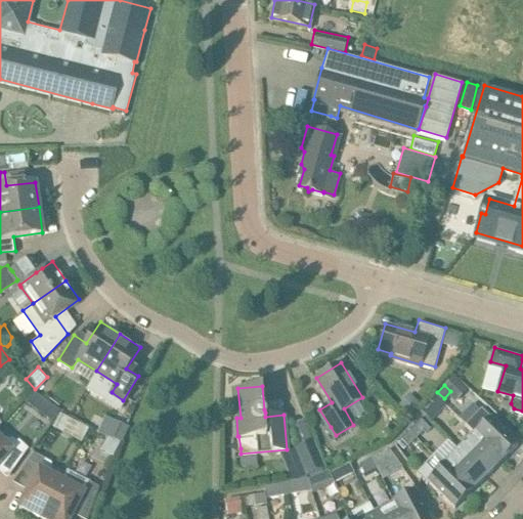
[(26,399),(52,419),(60,408),(33,389),(26,399)]
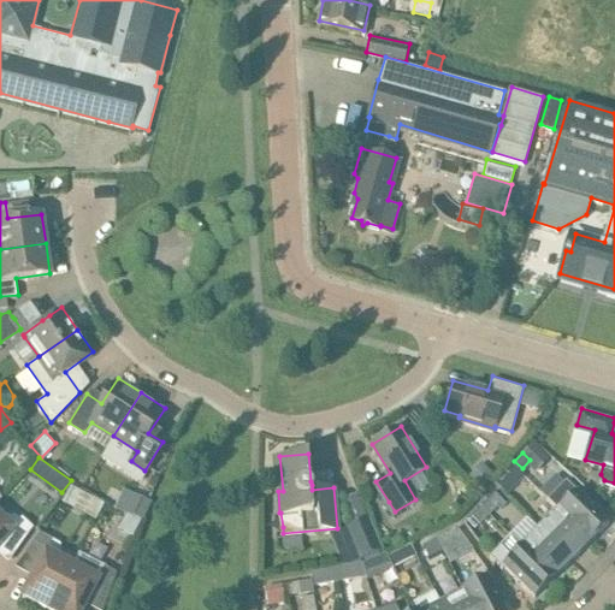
[(483,459),(468,472),(482,486),(496,473),(483,459)]
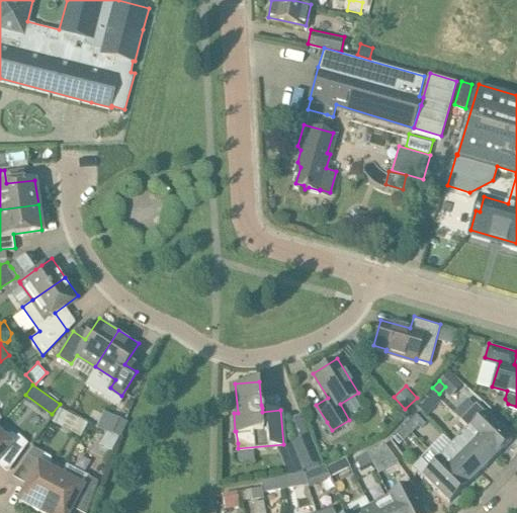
[(432,388),(431,389),(430,388),(416,403),(427,414),(441,400),(437,396),(439,394),(432,388)]
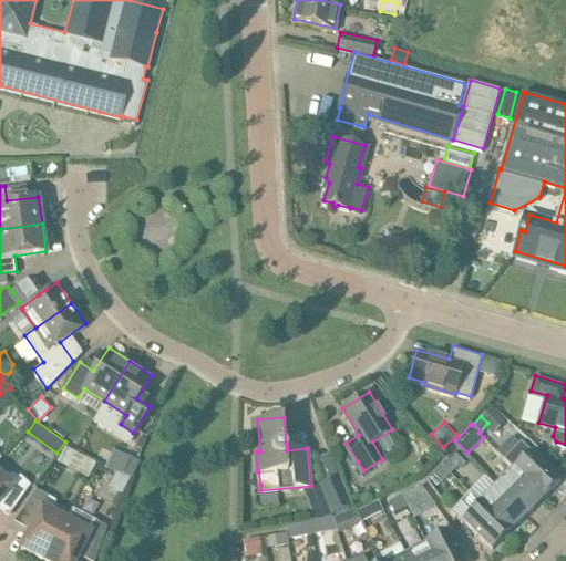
[(504,458),(513,467),(514,466),(543,495),(561,478),(523,439),(504,458)]
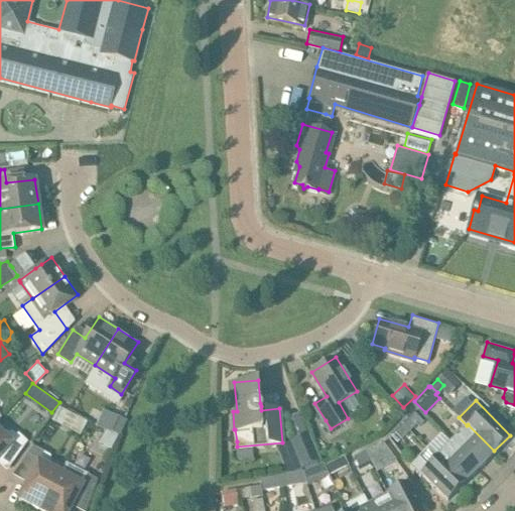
[(59,421),(62,420),(67,410),(58,406),(52,416),(59,421)]
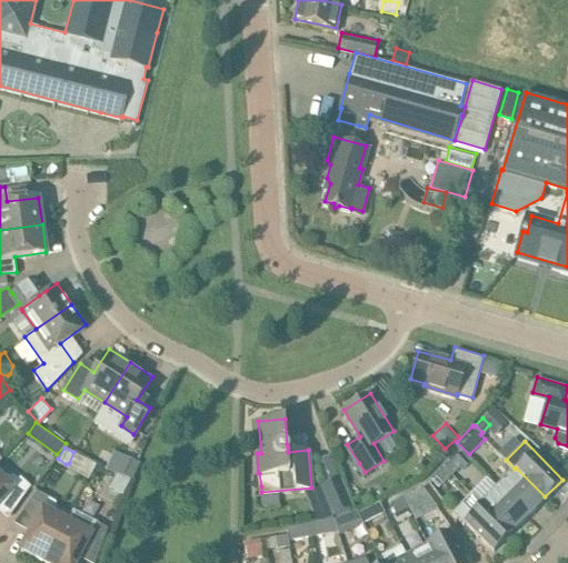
[(118,472),(131,478),(133,478),(141,461),(116,449),(107,466),(118,472)]
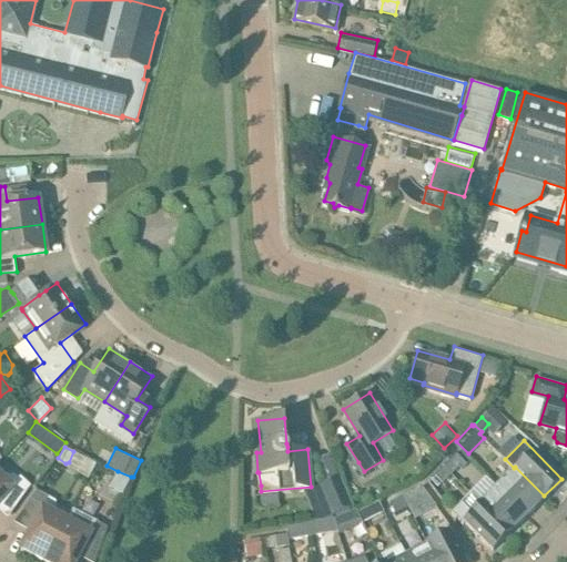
[(453,469),(458,463),(462,467),(467,460),(457,450),(445,462),(453,469)]
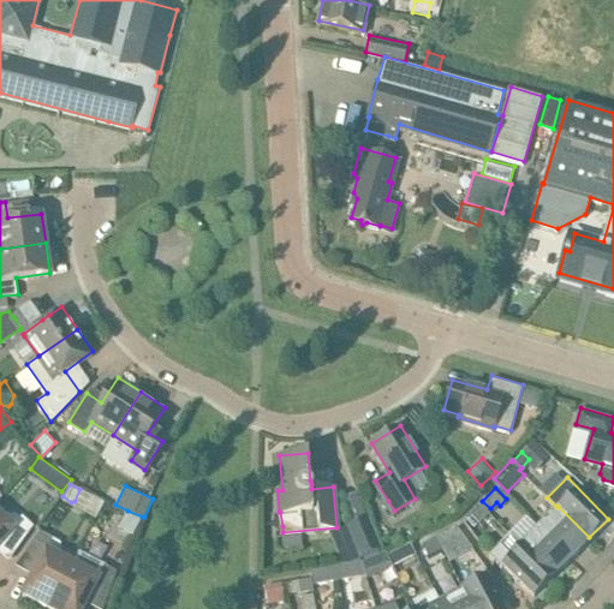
[(481,518),(490,508),(482,501),(474,511),(481,518)]
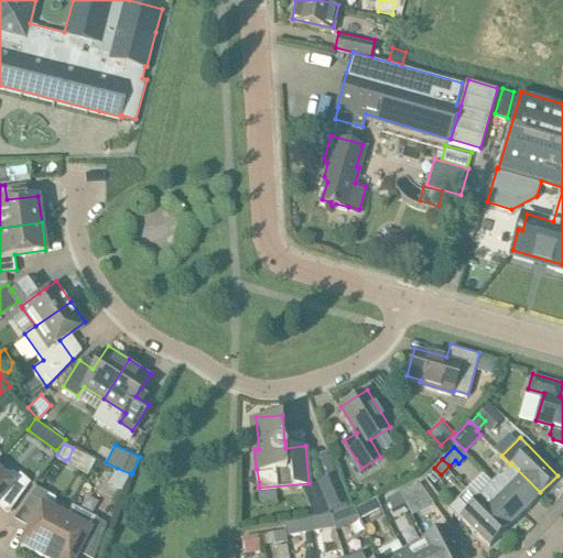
[(511,463),(510,465),(495,481),(523,510),(540,492),(511,463)]
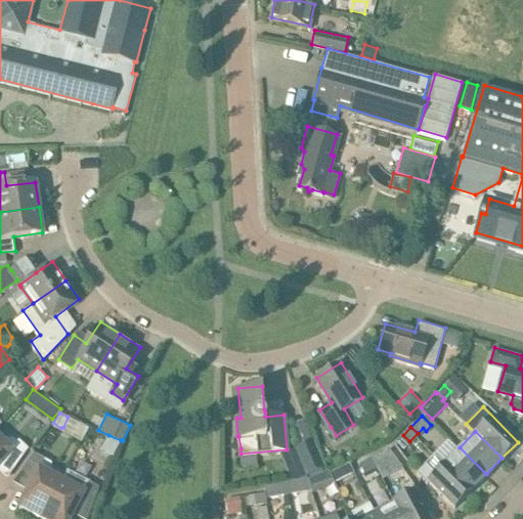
[(109,449),(117,451),(121,440),(109,435),(105,442),(109,449)]
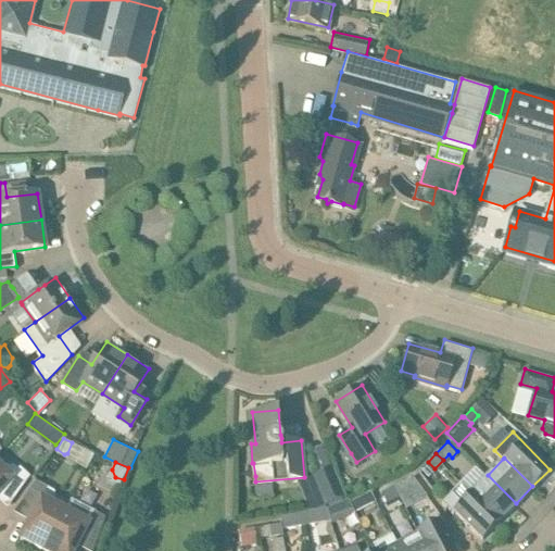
[(1,466),(0,465),(0,490),(11,501),(30,474),(21,464),(17,466),(14,463),(4,463),(1,466)]
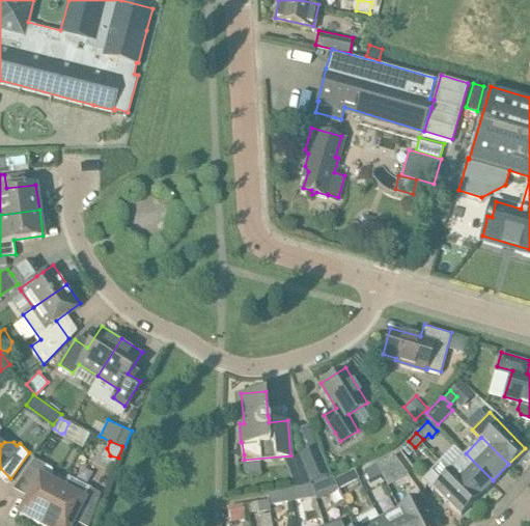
[(302,450),(285,458),(296,485),(310,482),(312,481),(311,479),(330,472),(318,444),(316,445),(302,450)]
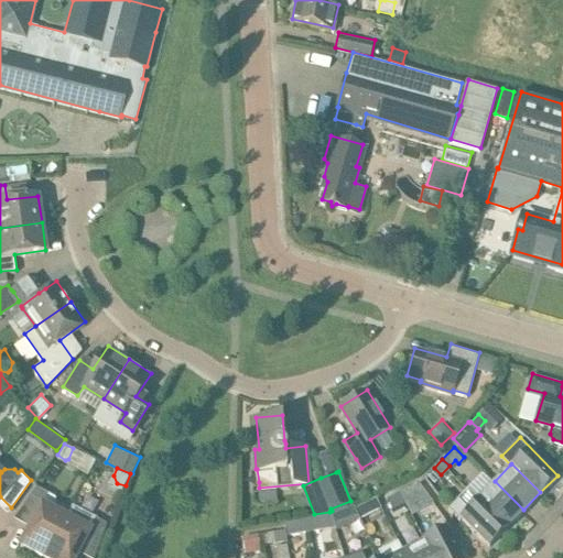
[(495,481),(478,498),(507,526),(523,510),(495,481)]
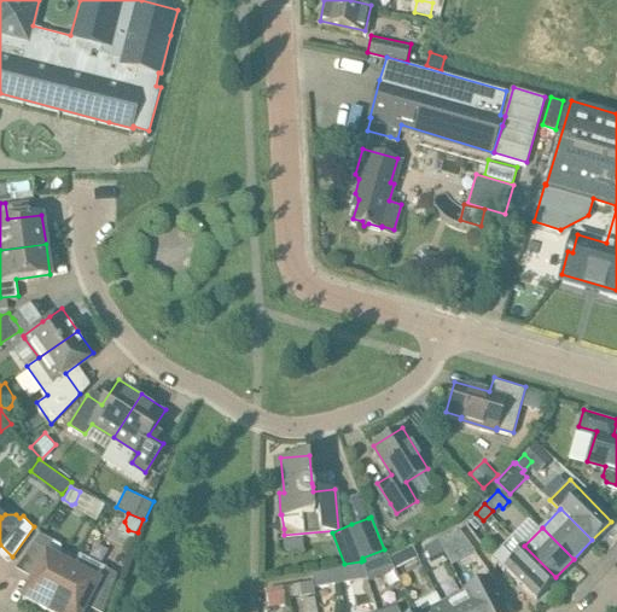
[(444,546),(455,540),(463,537),(459,529),(452,532),(450,531),(440,536),(444,546)]
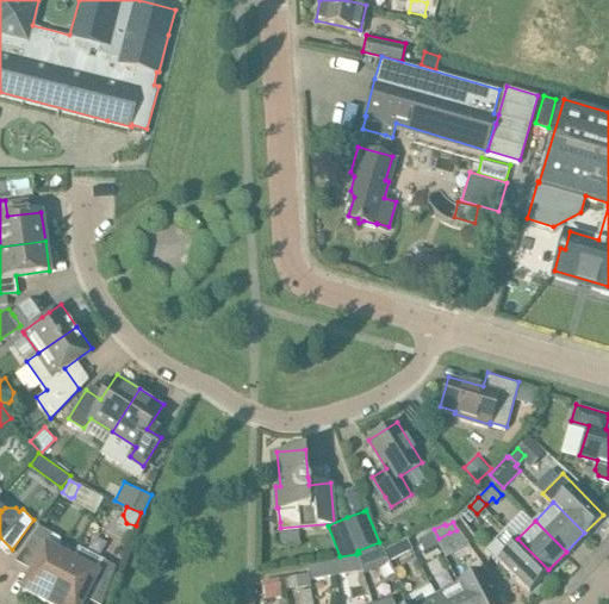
[(41,524),(33,534),(20,555),(36,562),(23,586),(49,599),(72,559),(56,550),(60,545),(60,534),(41,524)]
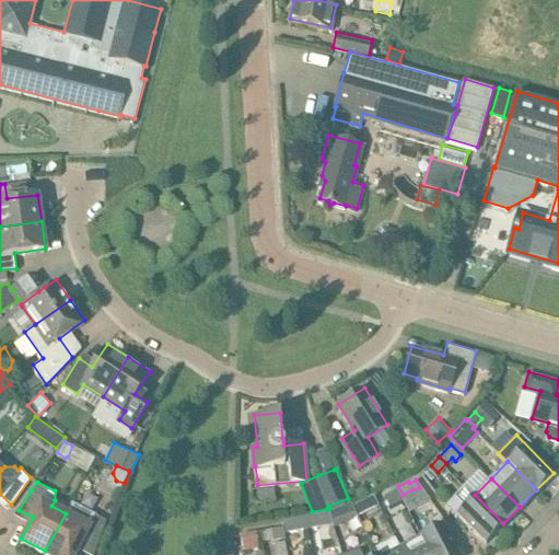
[(403,495),(398,486),(387,492),(392,500),(403,495)]
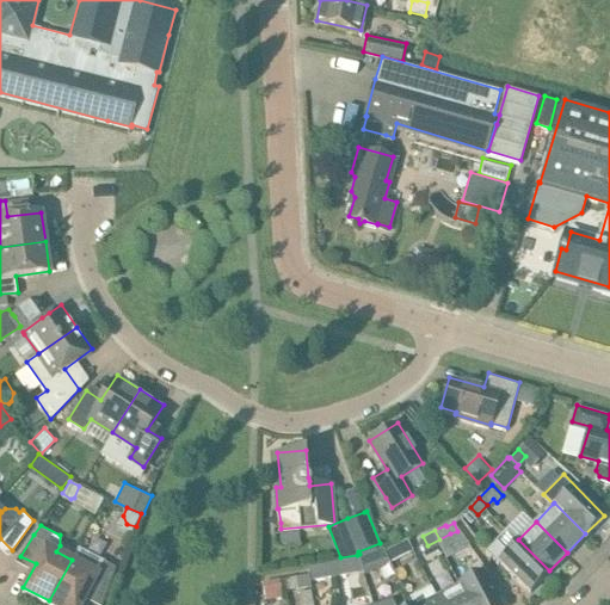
[(500,559),(500,560),(530,590),(549,570),(518,539),(507,550),(495,538),(486,548),(498,561),(500,559)]
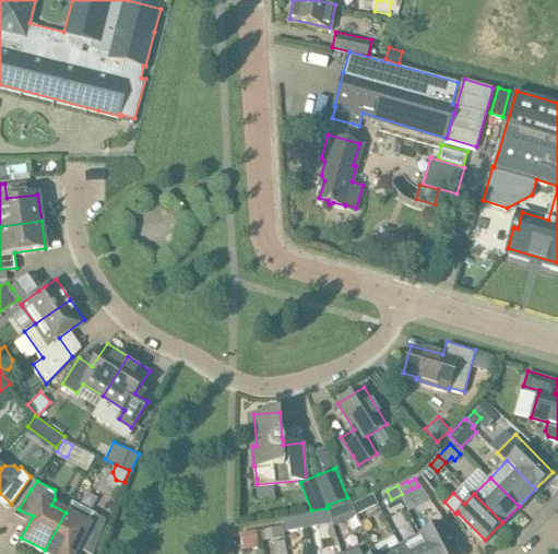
[(353,503),(357,510),(367,506),(363,498),(353,503)]
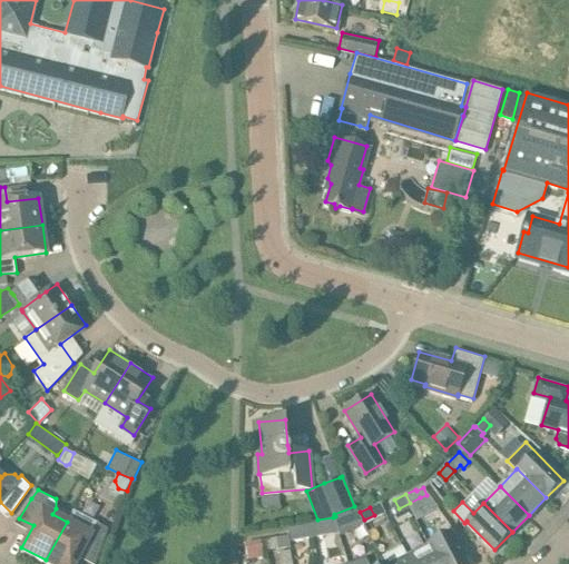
[(67,522),(46,560),(52,563),(75,563),(82,551),(97,558),(109,527),(74,508),(67,522)]
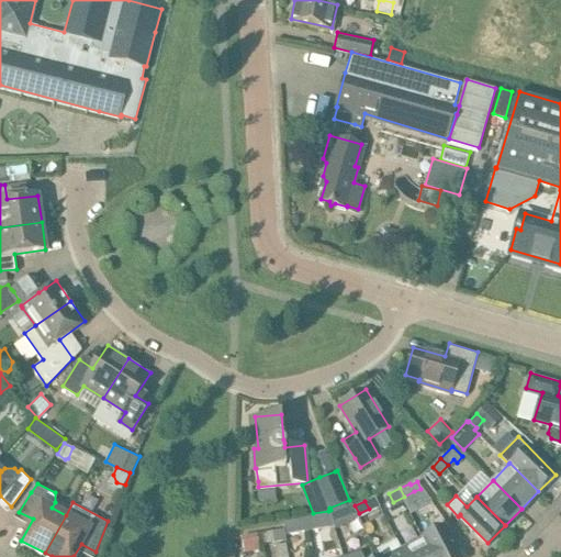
[(359,513),(355,505),(345,511),(348,519),(359,513)]
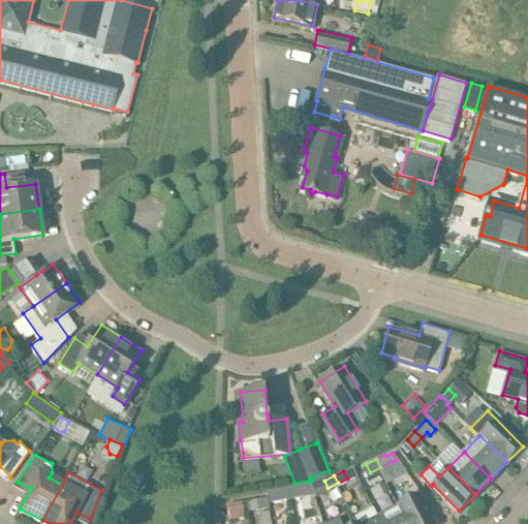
[(300,485),(289,487),(290,497),(302,496),(301,494),(314,492),(311,483),(300,485)]
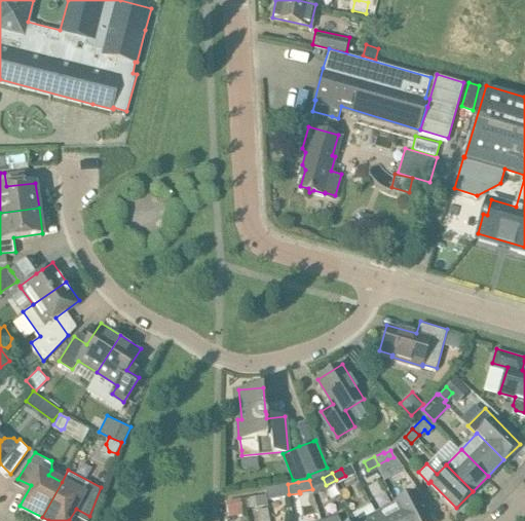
[(265,488),(266,491),(267,498),(289,494),(288,484),(265,488)]
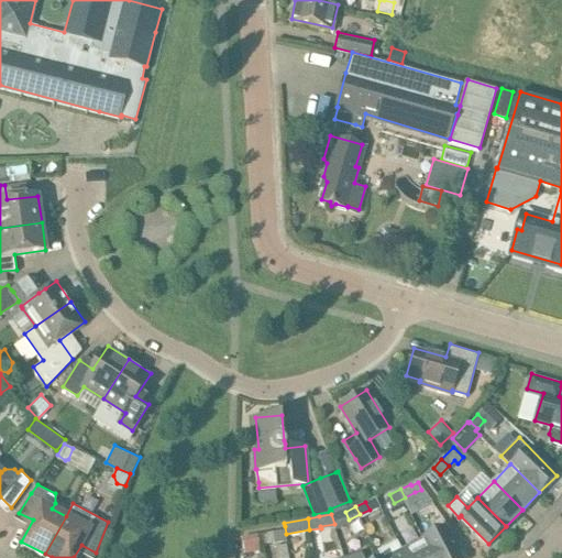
[(462,557),(445,525),(423,536),(434,557),(462,557)]
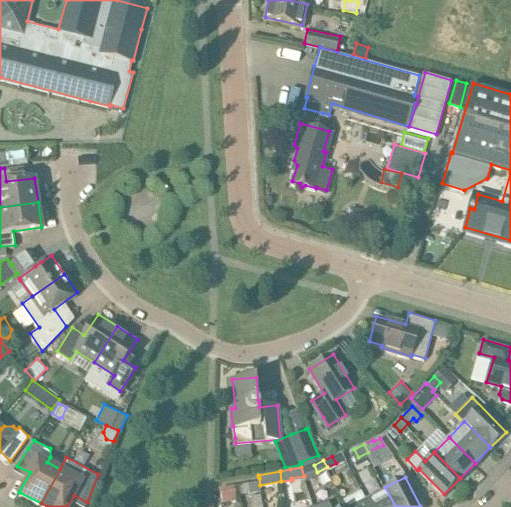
[(239,491),(250,490),(260,488),(260,485),(259,478),(238,482),(239,491)]
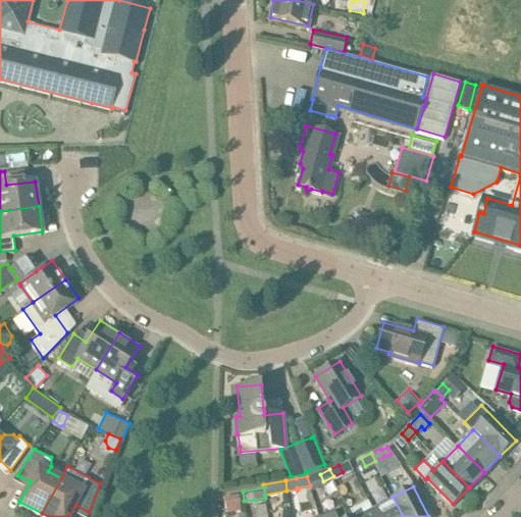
[(241,502),(244,501),(243,492),(225,495),(227,511),(243,508),(241,502)]
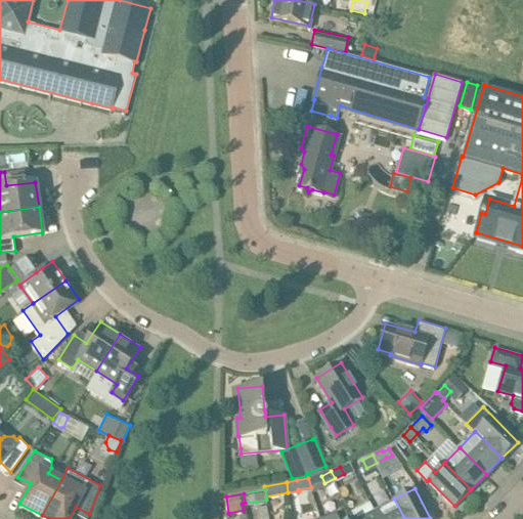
[(404,518),(394,499),(375,509),(379,518),(404,518)]
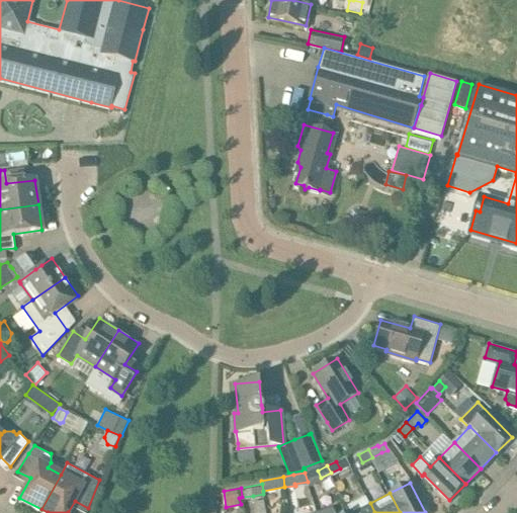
[(350,512),(374,512),(370,503),(350,512)]
